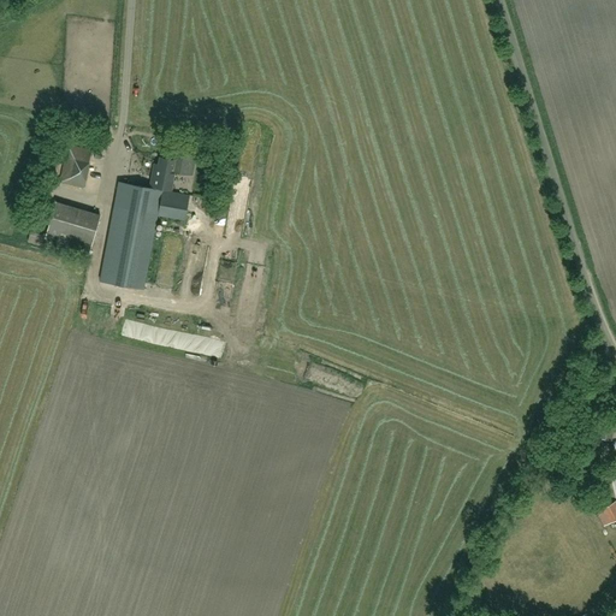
[(84,188),(93,149),(67,144),(59,183),(84,188)]
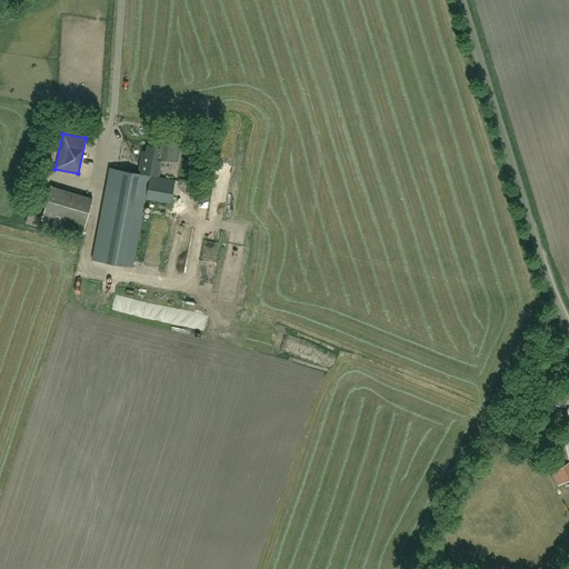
[(173,161),(178,138),(163,135),(161,148),(162,148),(160,158),(161,158),(173,161)]
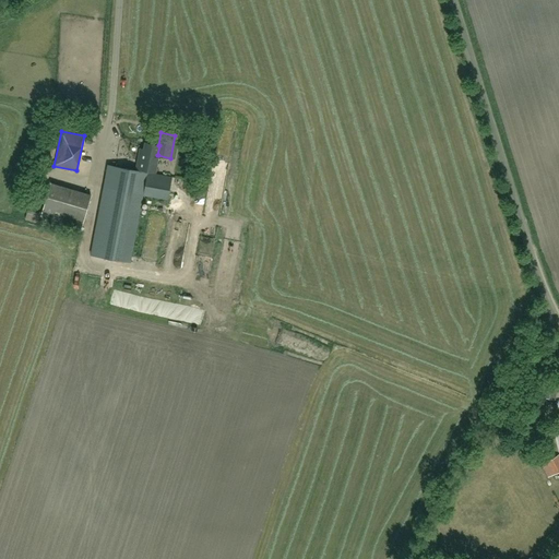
[(104,188),(92,256),(98,257),(131,262),(143,195),(167,200),(171,177),(144,173),(144,170),(155,173),(157,164),(158,155),(157,155),(159,145),(158,145),(145,142),(144,150),(142,157),(139,157),(135,170),(108,166),(104,188)]
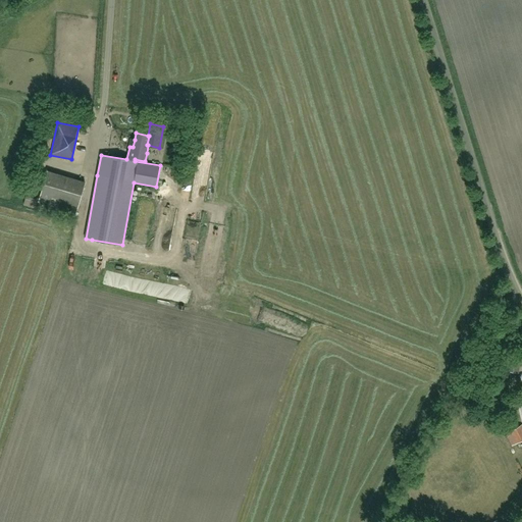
[(76,213),(86,181),(47,170),(38,202),(76,213)]
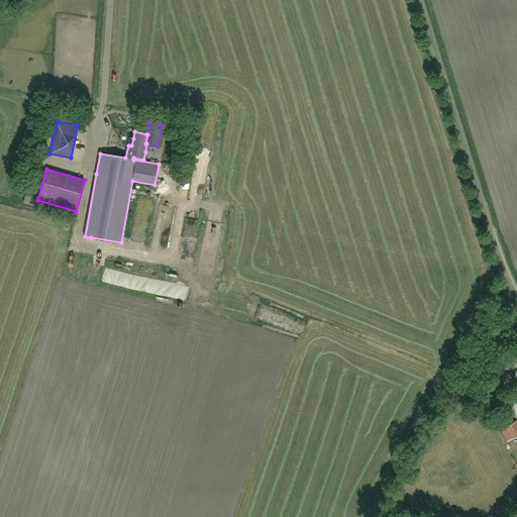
[(512,369),(514,355),(504,353),(502,368),(512,369)]
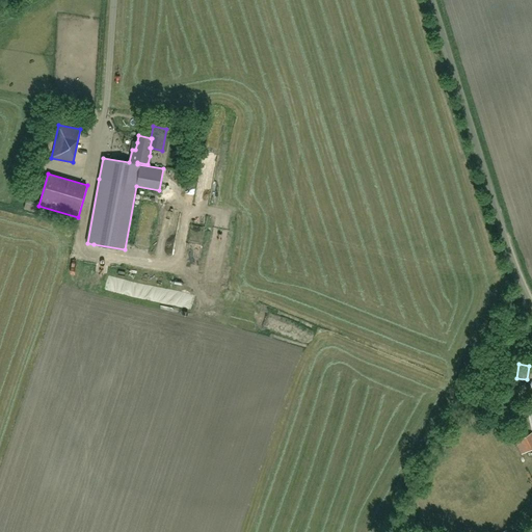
[(515,443),(522,454),(531,448),(531,433),(515,443)]
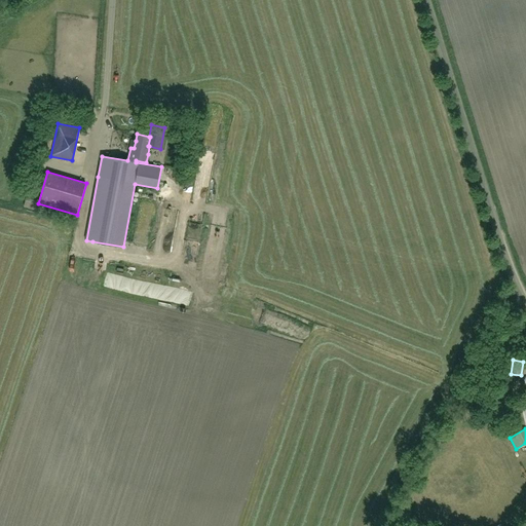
All buildings are outlined.
